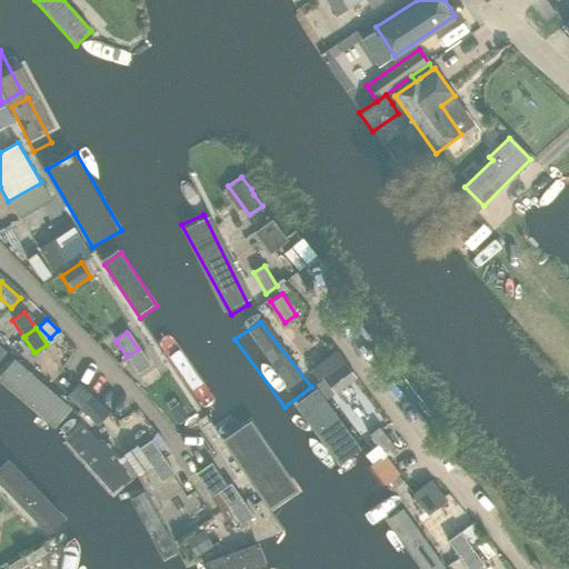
[(212,393),(171,335),(165,333),(159,338),(158,343),(198,403),(206,405),(212,401),(212,393)]
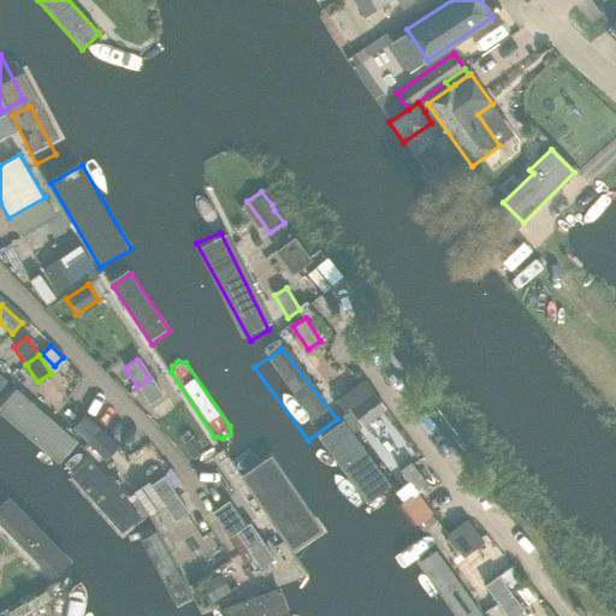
[(149,378),(137,386),(149,403),(163,395),(149,378)]
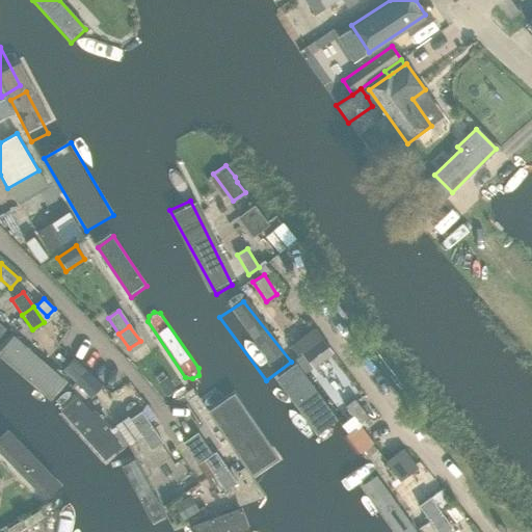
[(0,353),(0,367),(43,407),(64,389),(11,342),(0,353)]
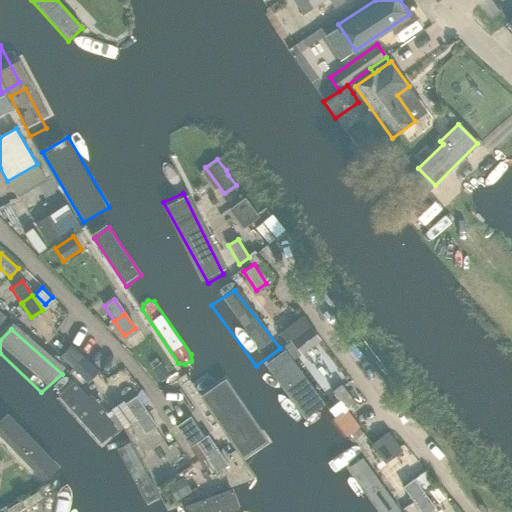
[(76,343),(64,354),(91,382),(103,371),(76,343)]
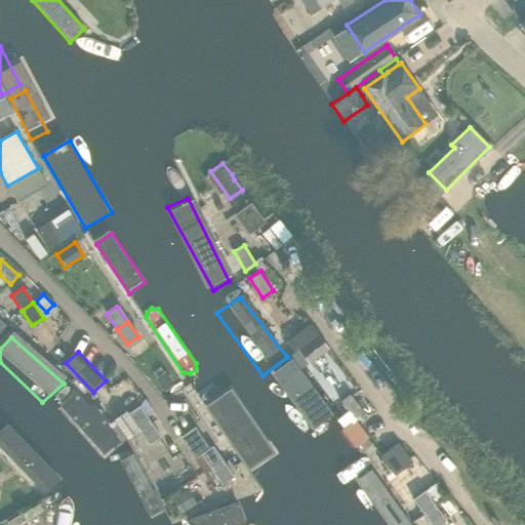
[(340,436),(288,365),(265,382),(316,452),(340,436)]
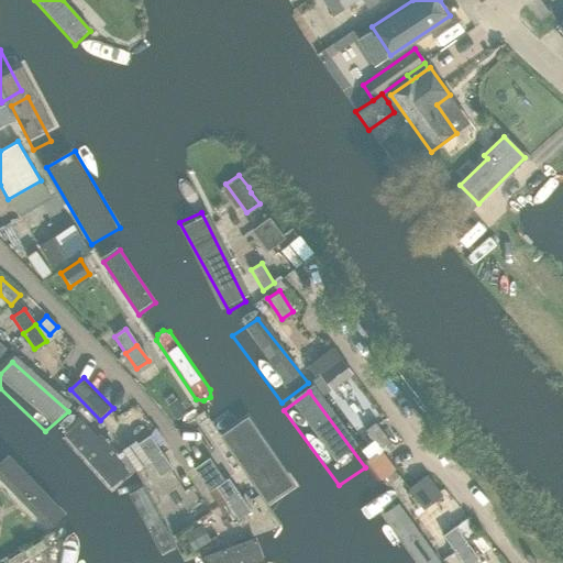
[(176,419),(186,412),(176,398),(166,405),(176,419)]
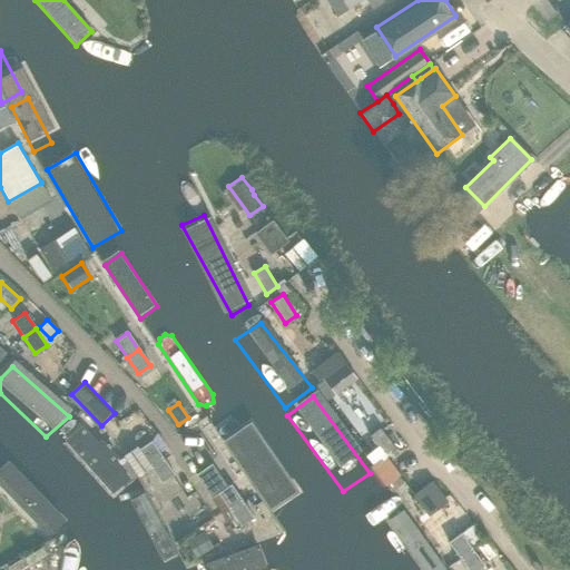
[(303,492),(251,420),(219,442),(271,514),(303,492)]
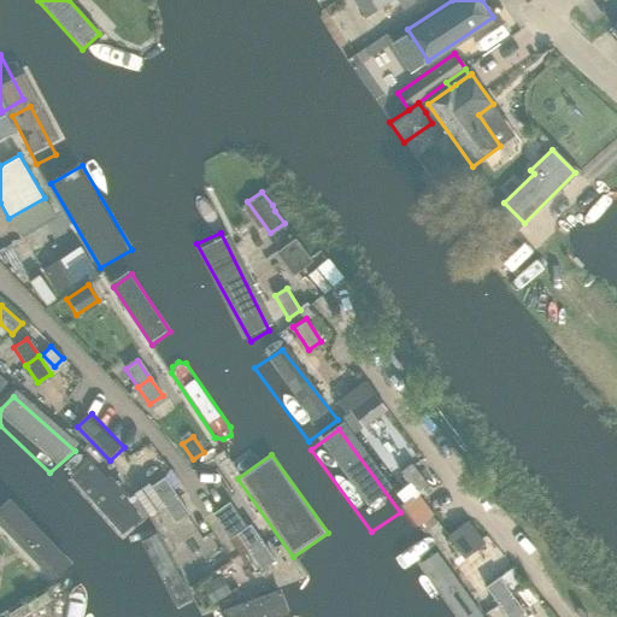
[(415,492),(427,483),(411,462),(399,470),(415,492)]
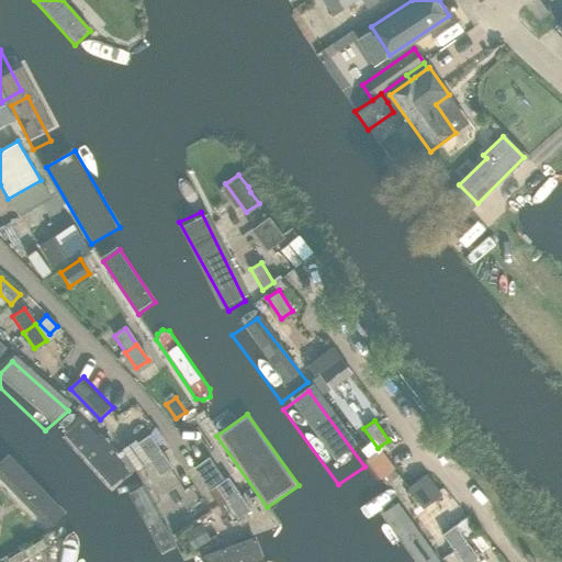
[(81,424),(64,440),(112,492),(130,475),(81,424)]
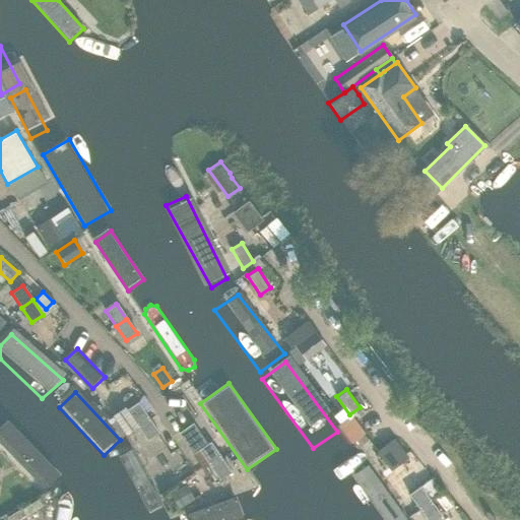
[(137,425),(148,417),(138,403),(127,410),(125,406),(113,415),(125,434),(137,425)]
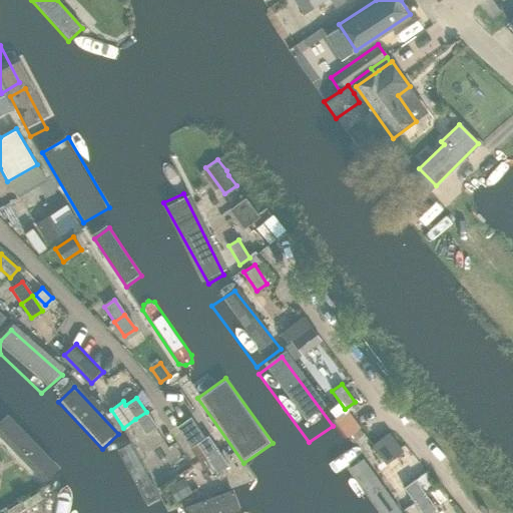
[(146,412),(135,419),(145,434),(156,426),(146,412)]
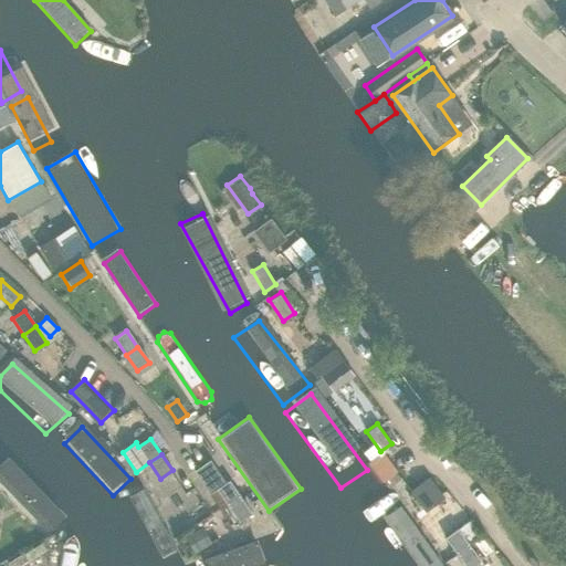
[(46,501),(10,463),(0,472),(0,477),(33,513),(46,501)]
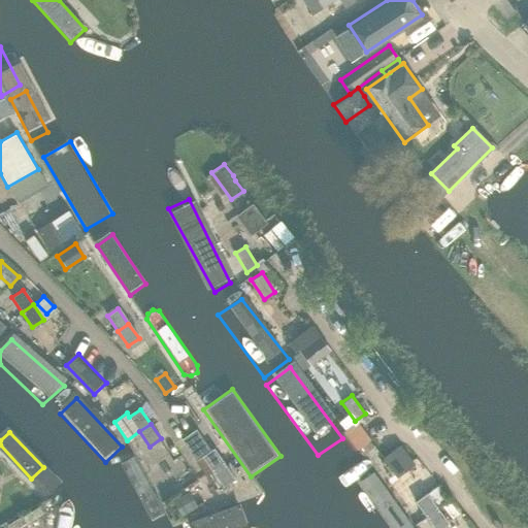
[(367,461),(377,453),(364,434),(354,441),(367,461)]
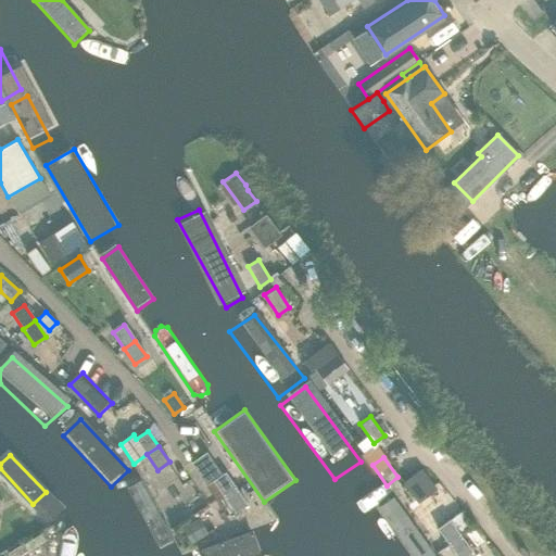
[(216,501),(236,488),(224,472),(205,485),(216,501)]
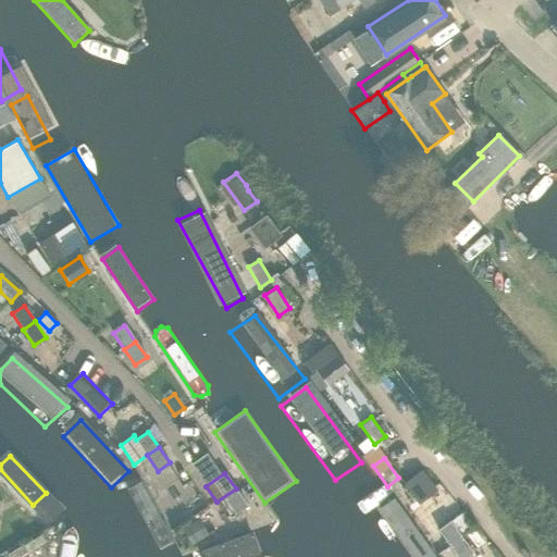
[(175,540),(144,479),(127,487),(159,548),(175,540)]
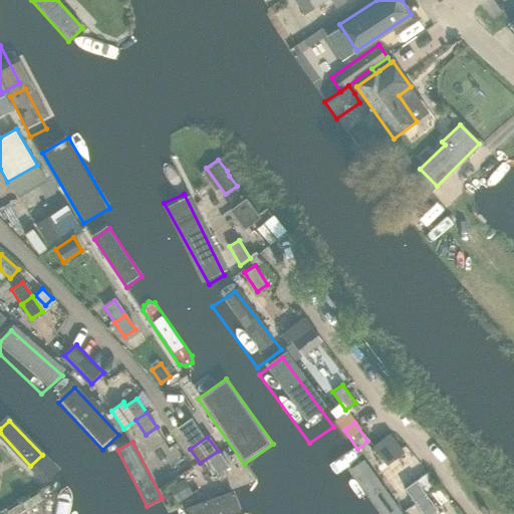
[(218,451),(200,463),(200,464),(207,459),(217,474),(228,466),(218,451)]
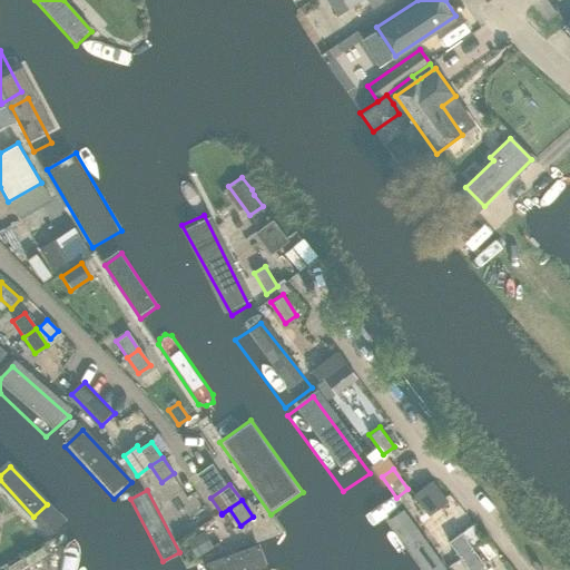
[(445,569),(446,569),(403,508),(385,521),(420,569),(445,569)]
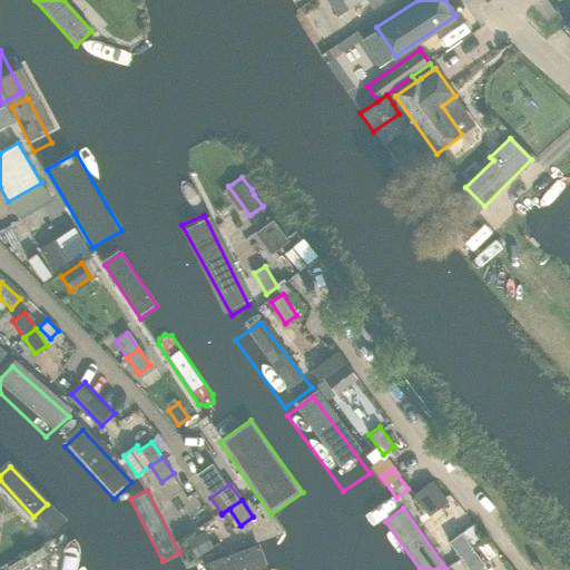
[(197,560),(215,548),(203,530),(185,542),(197,560)]
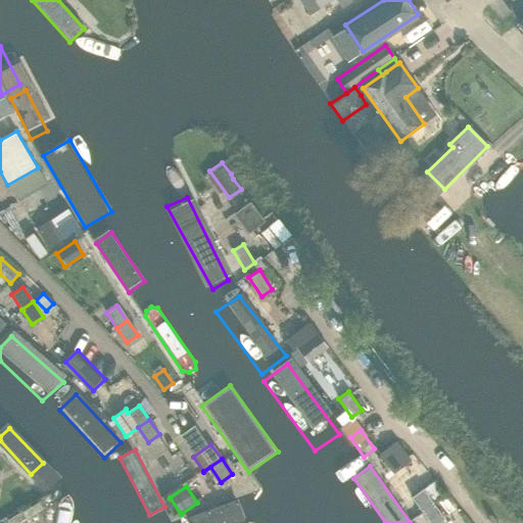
[(430,522),(437,522),(443,519),(423,489),(412,497),(430,522)]
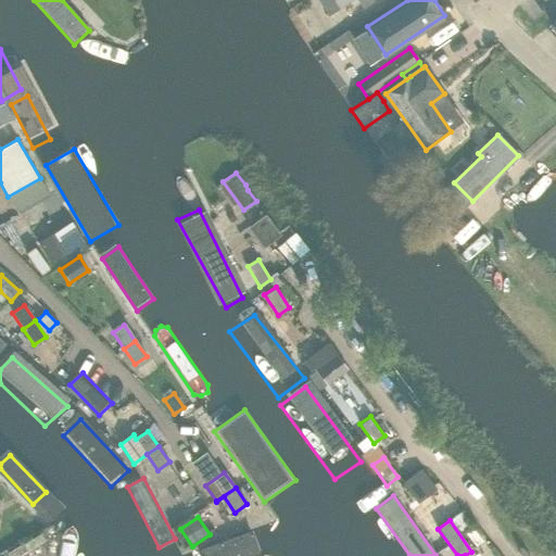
[(74,555),(77,536),(77,531),(75,526),(70,525),(65,529),(62,534),(58,555),(74,555)]
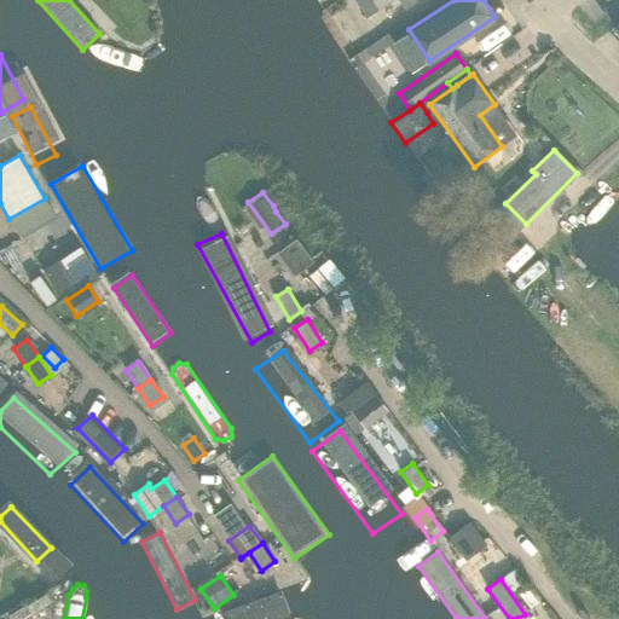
[(214,618),(272,618),(295,611),(288,593),(214,618)]
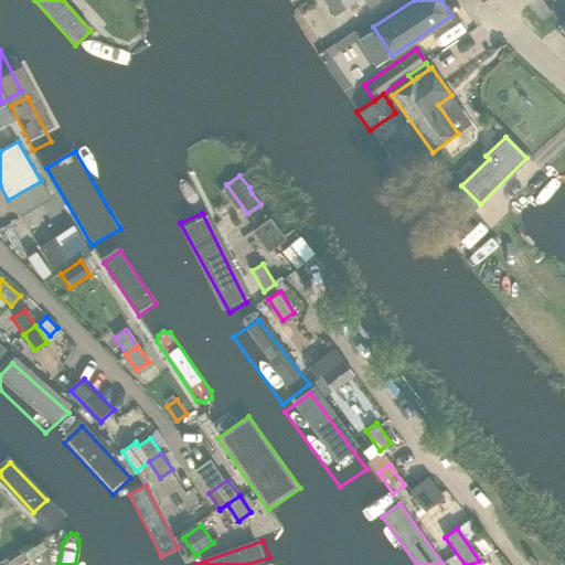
[(9,564),(20,564),(46,550),(41,542),(24,552),(23,551),(7,561),(9,564)]
